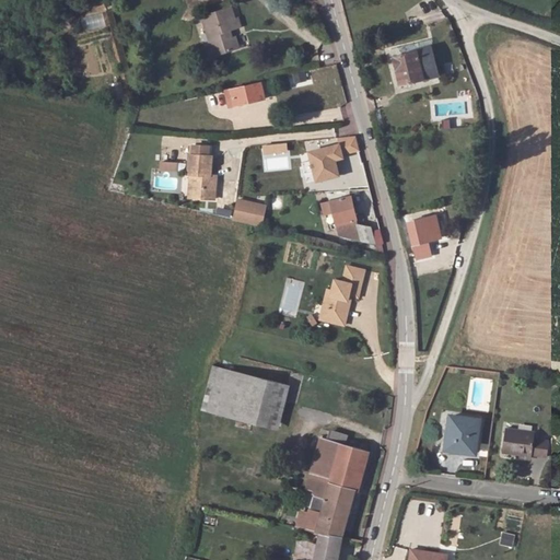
[(237,8),(208,19),(221,53),(243,45),(237,30),(249,26),(246,16),(241,19),(237,8)]
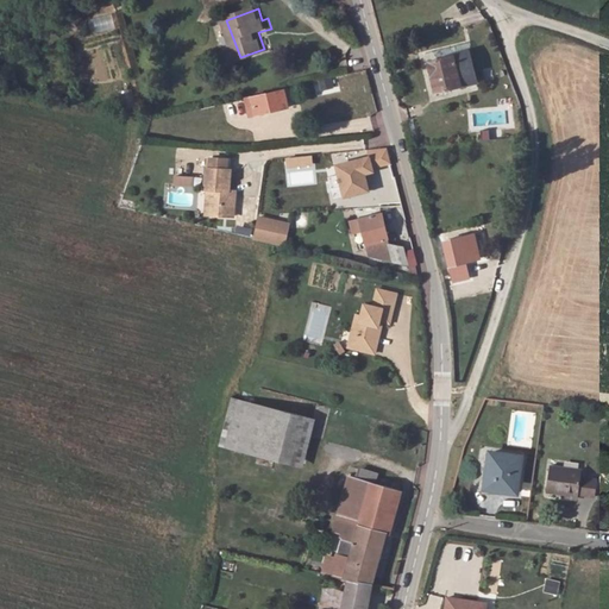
[(422,55),(425,63),(450,58),(456,89),(470,86),(463,46),(422,55)]
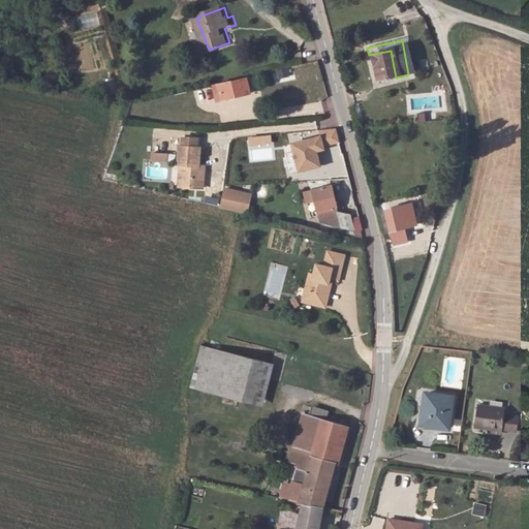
[(391,51),(369,55),(374,82),(396,78),(391,51)]
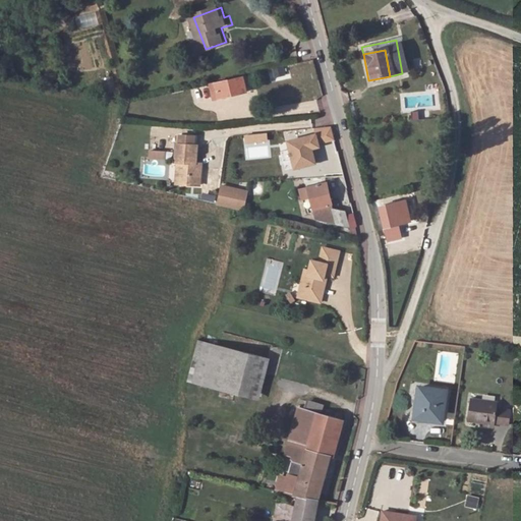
[(249,91),(246,73),(212,80),(213,85),(216,97),(249,91)]
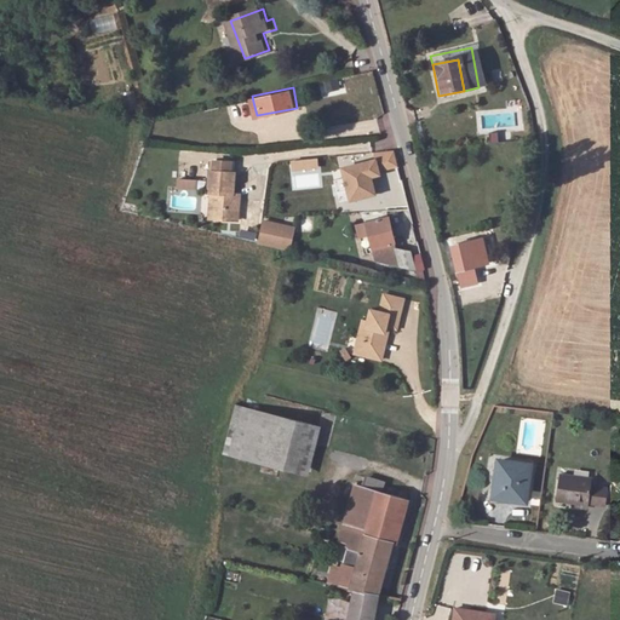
[(230,119),(225,102),(207,105),(211,120),(230,119)]
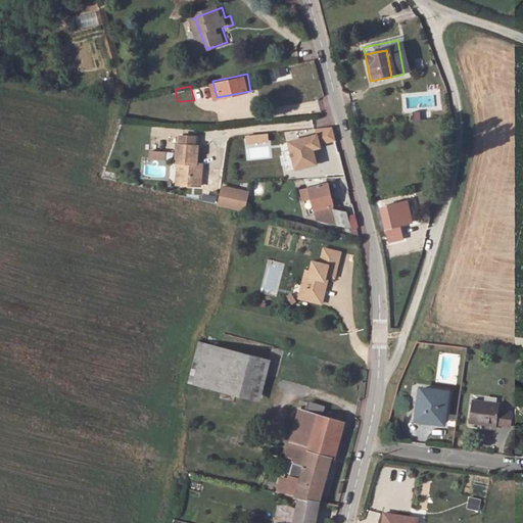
[(217,97),(214,86),(201,89),(203,100),(217,97)]
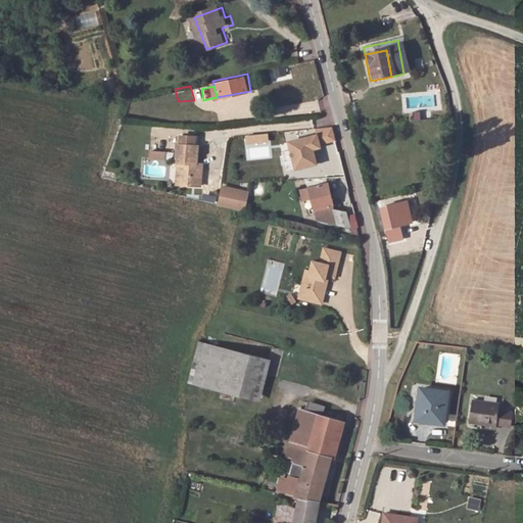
[(311,134),(289,138),(295,164),(314,160),(311,148),(315,147),(311,134)]
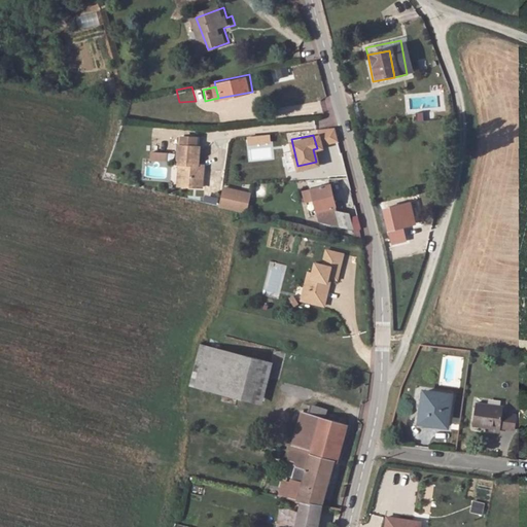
[(176,165),(179,165),(183,165),(181,186),(201,188),(203,170),(197,169),(197,166),(199,148),(196,147),(196,139),(181,137),(180,146),(178,146),(176,165)]
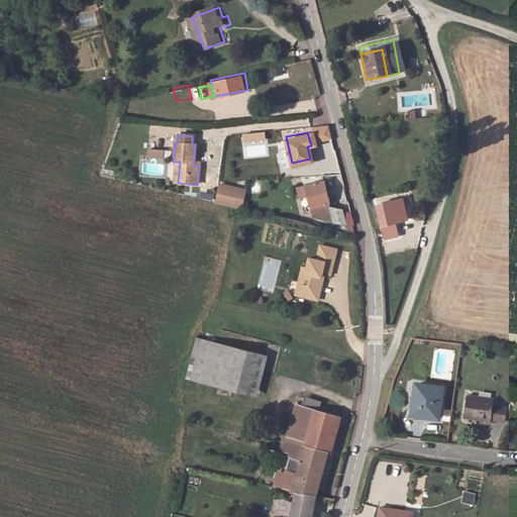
[(161,160),(162,149),(145,148),(144,158),(161,160)]
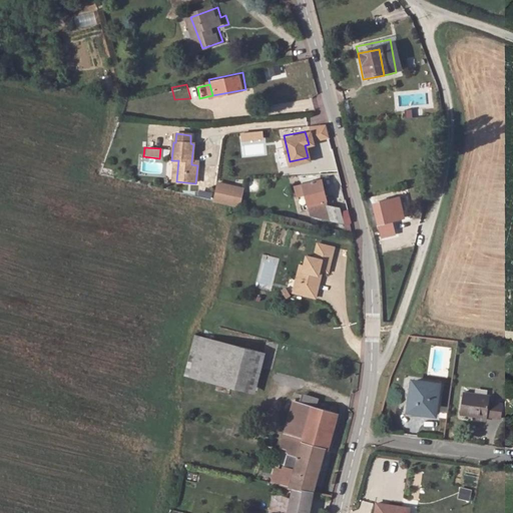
[(280,147),(273,149),(278,168),(286,166),(280,147)]
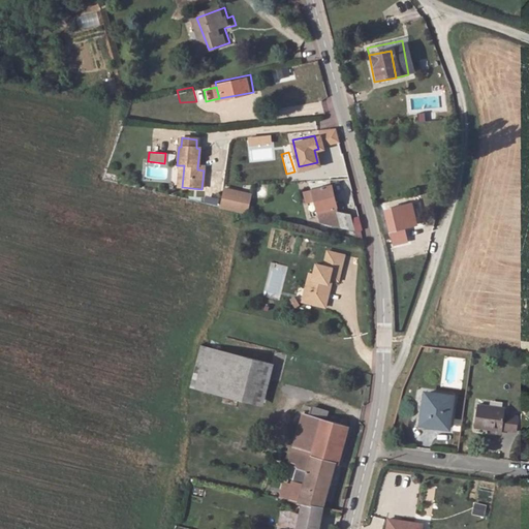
[(365,229),(360,215),(339,213),(333,182),(313,183),(318,220),(365,229)]
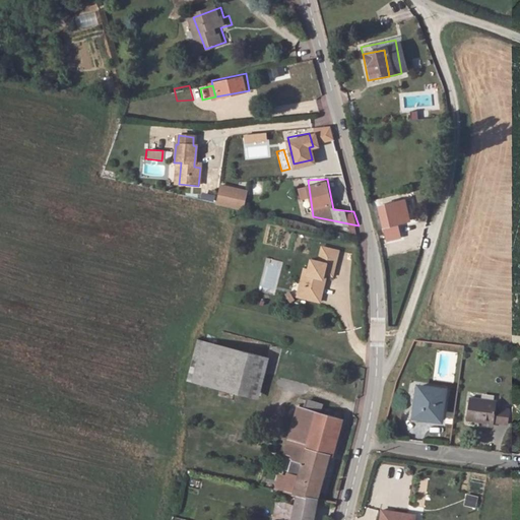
[(246,189),(214,182),(209,203),(239,209),(246,189)]
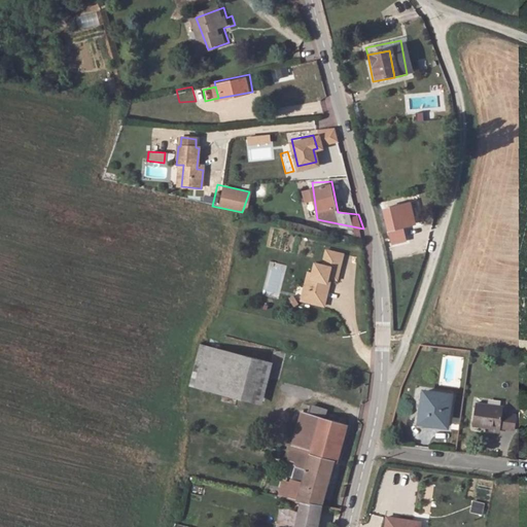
[(406,200),(382,205),(388,242),(393,241),(394,245),(403,243),(400,224),(411,222),(406,200)]
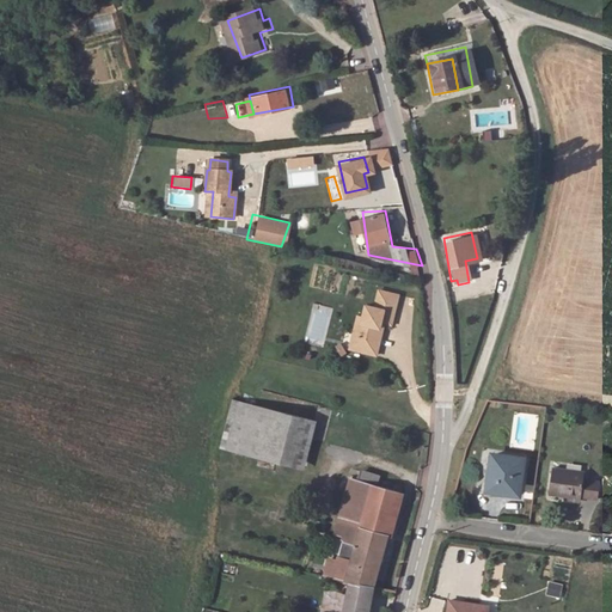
[(390,325),(397,297),(378,292),(373,308),(365,307),(362,319),(356,318),(353,334),(357,335),(354,352),(372,355),(378,329),(381,330),(383,324),(390,325)]
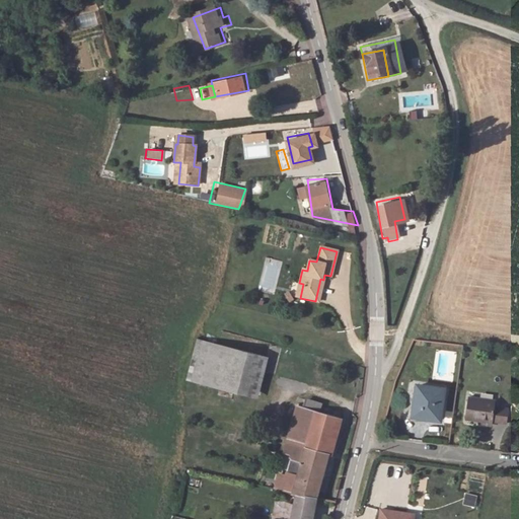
[(320,279),(315,301),(318,302),(323,280),(320,279)]
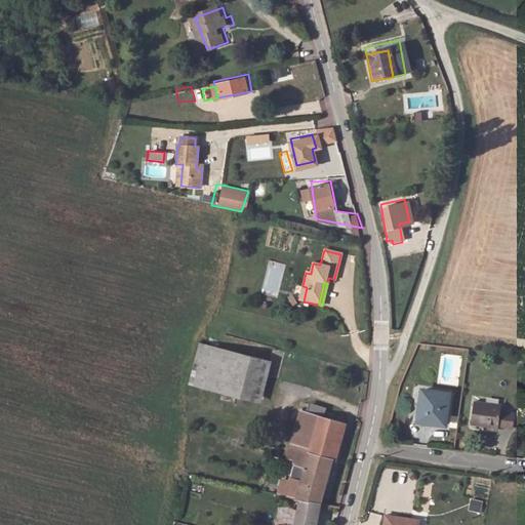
[(212,346),(200,342),(191,382),(203,386),(212,346)]
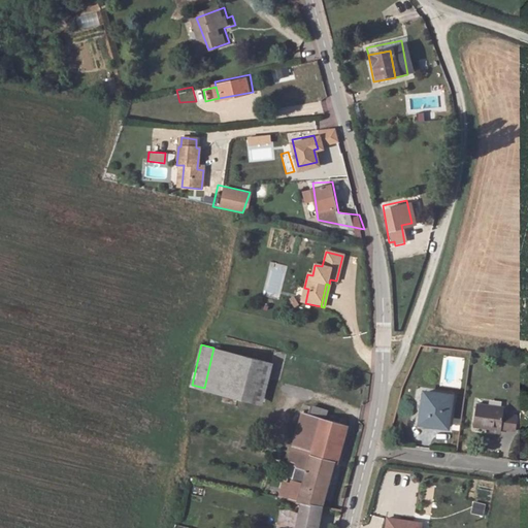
[(273,361),(213,348),(204,388),(264,401),(273,361)]
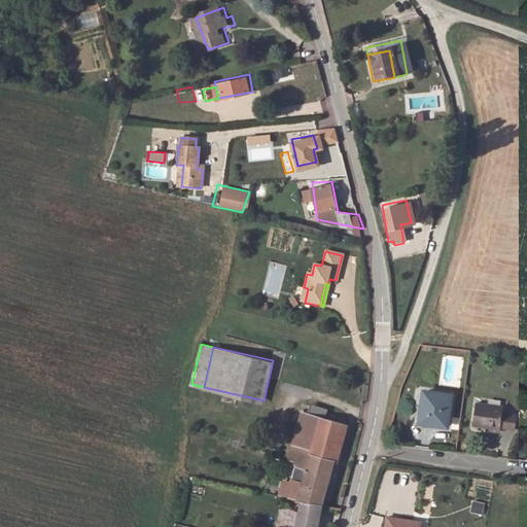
[(453,395),(428,390),(423,420),(448,425),(453,395)]
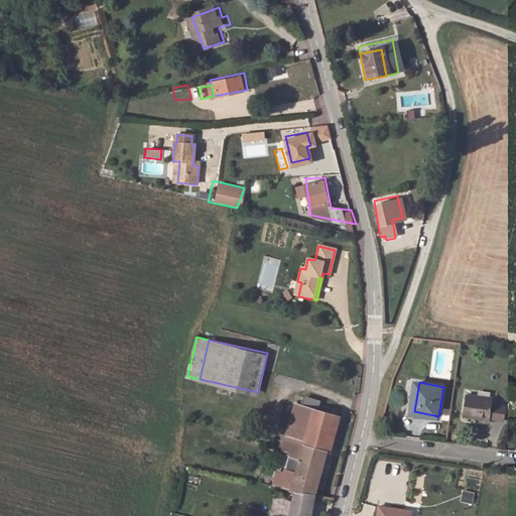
[(496,400),(470,395),(466,416),(505,423),(507,409),(494,406),(496,400)]
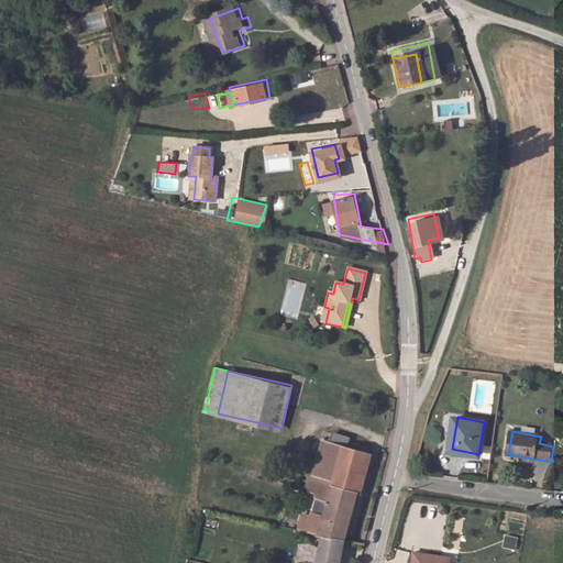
[(324,442),(339,445),(341,435),(327,432),(324,442)]
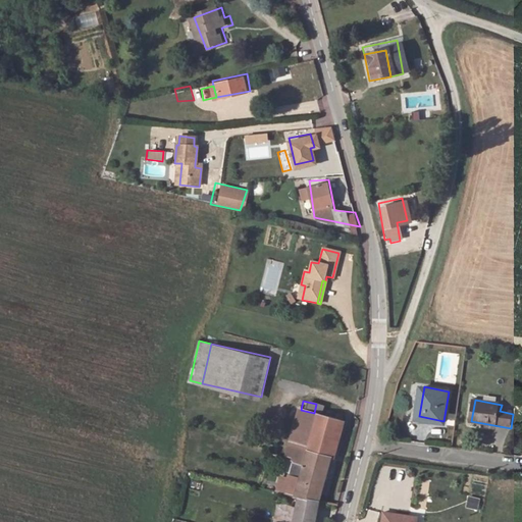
[(307,451),(329,456),(338,419),(314,413),(301,410),(298,409),(290,439),(309,446),(307,451)]
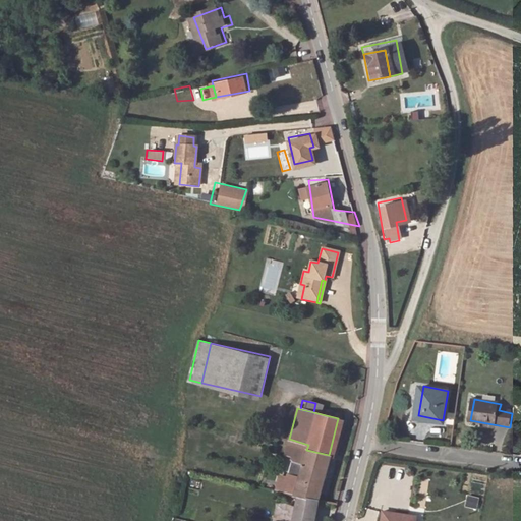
[(329,455),(306,450),(303,463),(293,461),(290,477),(286,491),(303,496),(319,499),(329,455)]
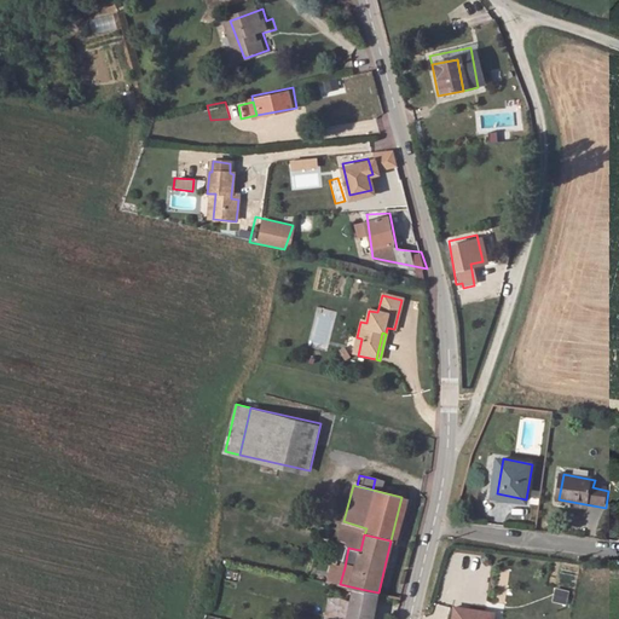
[(345,567),(335,566),(330,583),(340,584),(345,567)]
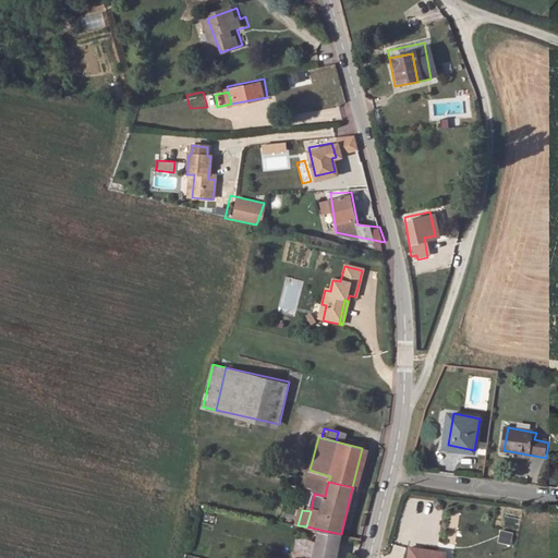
[(501,530),(498,542),(509,545),(512,533),(501,530)]
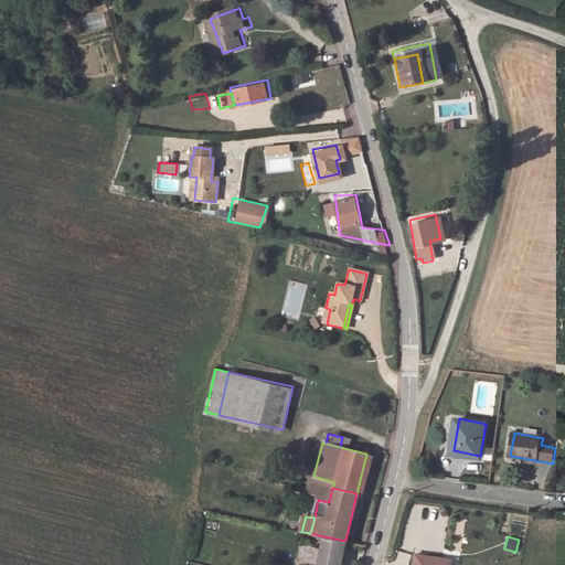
[(342,564),(349,542),(345,541),(329,537),(322,564),(342,564)]
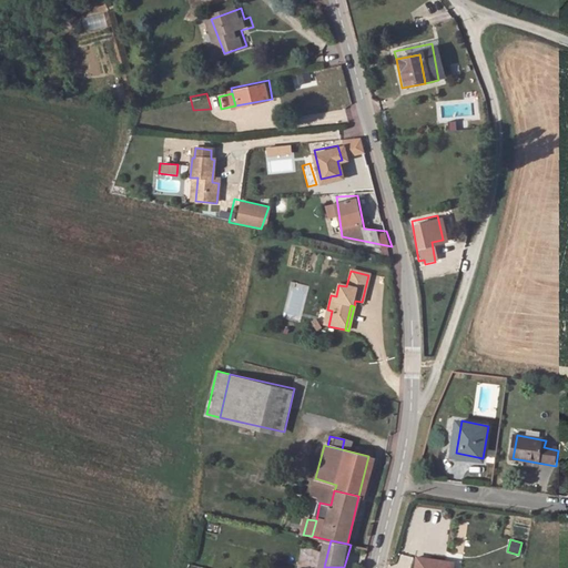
[(482,567),(483,566),(418,556),(415,567),(482,567)]
